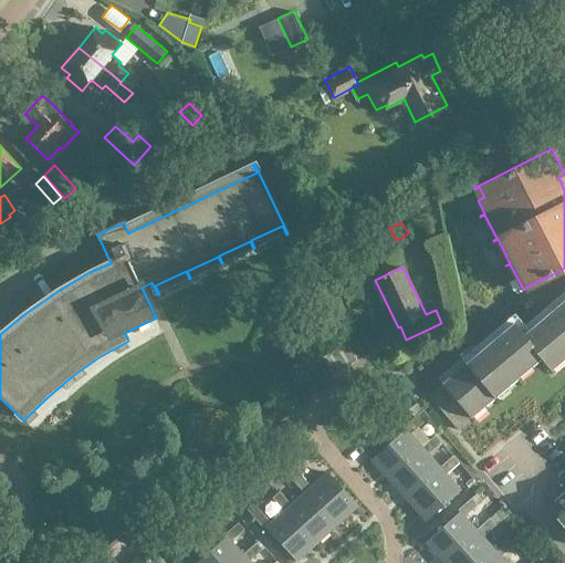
[(443,383),(472,416),(474,414),(472,413),(484,403),(485,405),(498,394),(495,393),(506,383),(509,385),(519,376),(521,375),(521,374),(519,373),(530,363),(532,365),(542,356),(545,361),(552,368),(554,366),(552,364),(564,355),(564,296),(558,302),(553,308),(536,322),(530,327),(524,332),(514,320),(502,331),(497,335),(479,350),(473,355),(457,369),(450,375),(443,382),(443,383)]
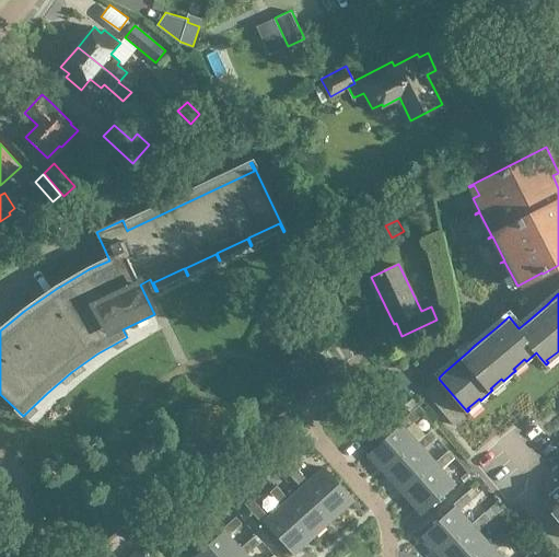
[(433,358),(440,364),(446,359),(440,351),(433,358)]
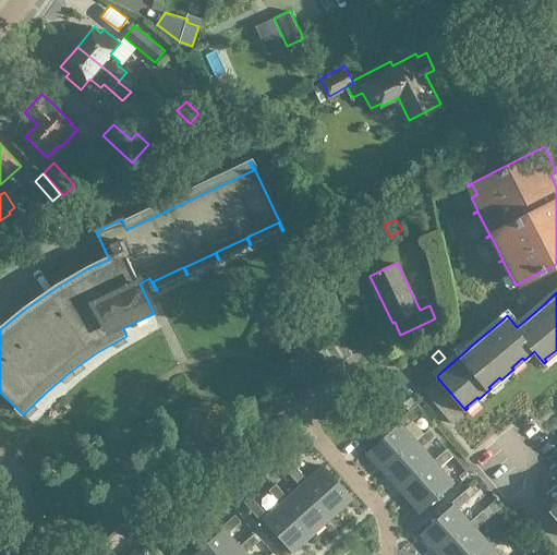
[(419,405),(412,409),(398,422),(400,424),(368,451),(384,470),(416,442),(403,427),(423,410),(419,405)]
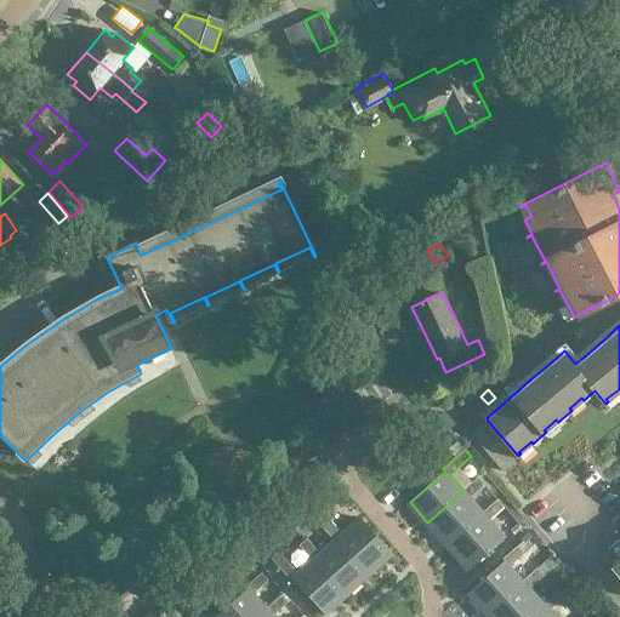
[(478,478),(464,491),(427,523),(447,543),(482,513),(470,498),(485,485),(478,478)]
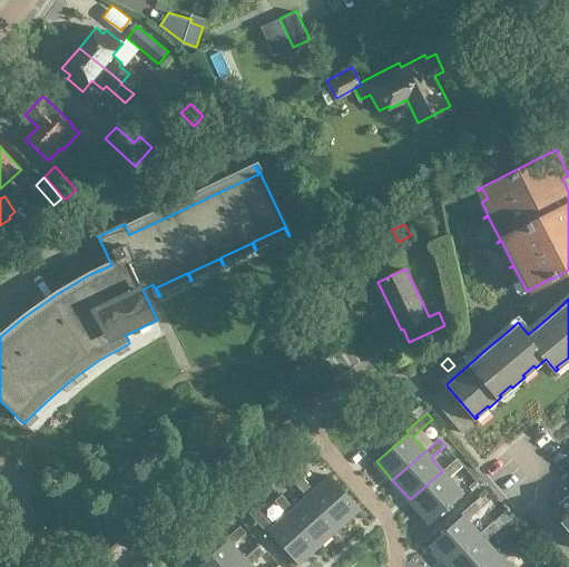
[(457,458),(442,471),(410,499),(431,522),(463,495),(449,478),(463,466),(457,458)]
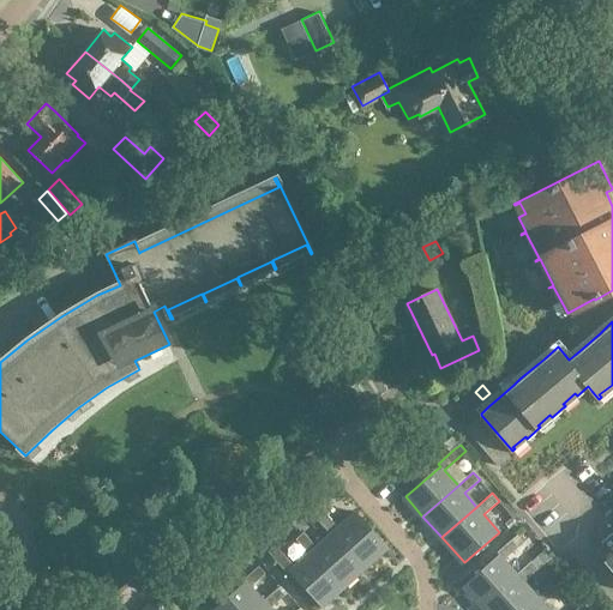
[(318,517),(332,532),(335,530),(366,566),(389,545),(358,511),(340,526),(326,511),(318,517)]
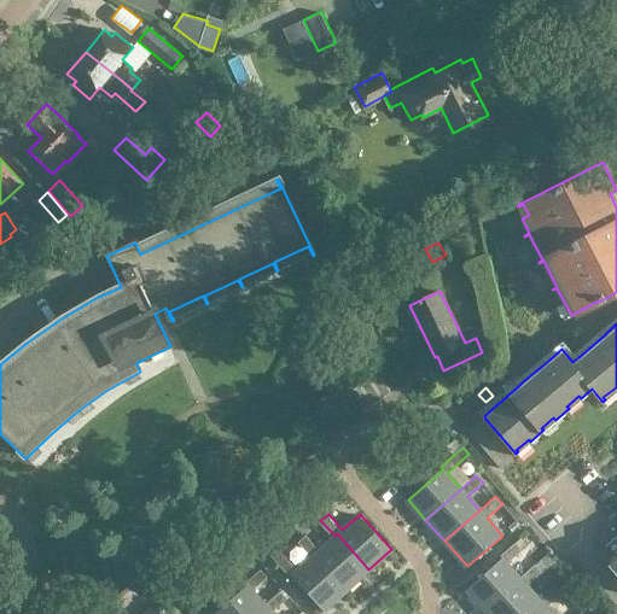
[(517,520),(510,525),(513,530),(521,524),(517,520)]
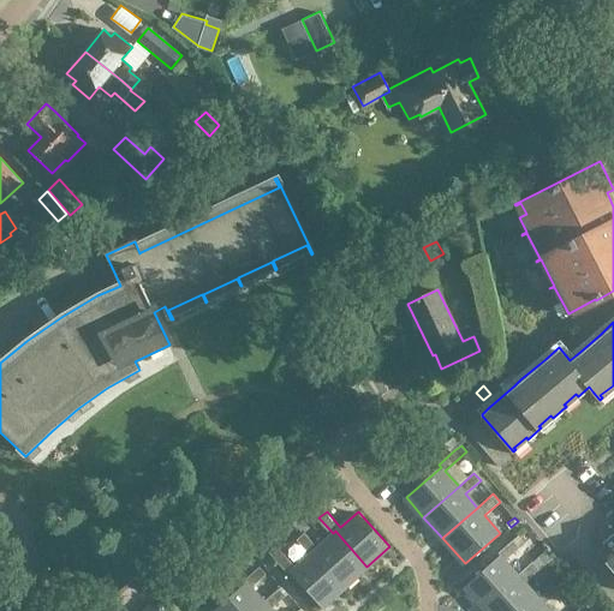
[(296,538),(310,553),(314,551),(345,586),(367,567),(335,531),(333,533),(317,546),(304,531),(296,538)]
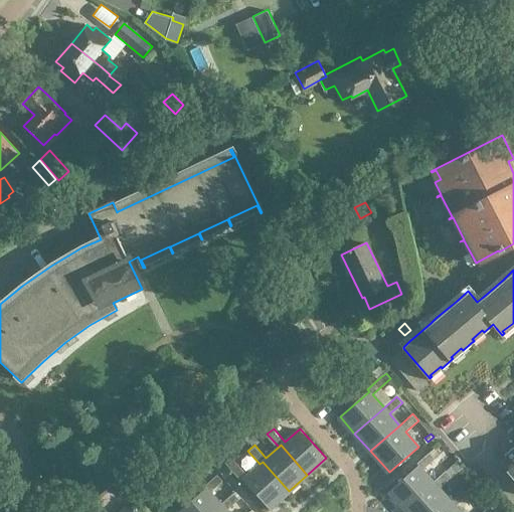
[(513,447),(505,455),(505,459),(501,462),(505,467),(507,470),(507,471),(513,479),(513,447)]
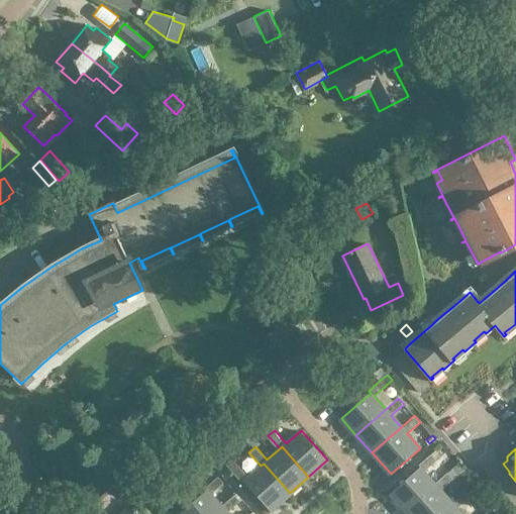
[(437,459),(441,455),(436,449),(431,453),(437,459)]
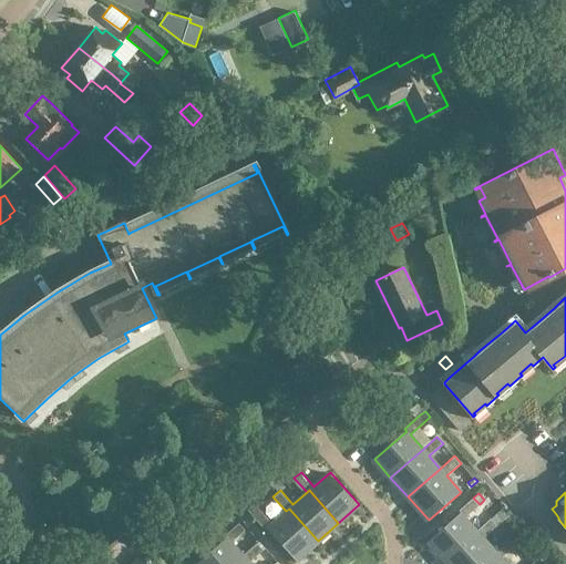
[(444,561),(477,531),(466,519),(480,506),(473,499),(459,512),(460,513),(428,542),(444,561)]
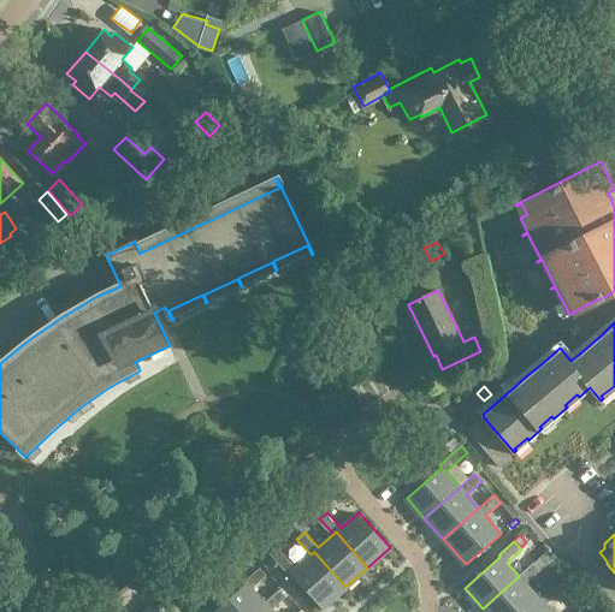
[(277,546),(270,553),(289,575),(291,572),(324,607),(346,587),(314,552),(311,554),(296,568),(277,546)]
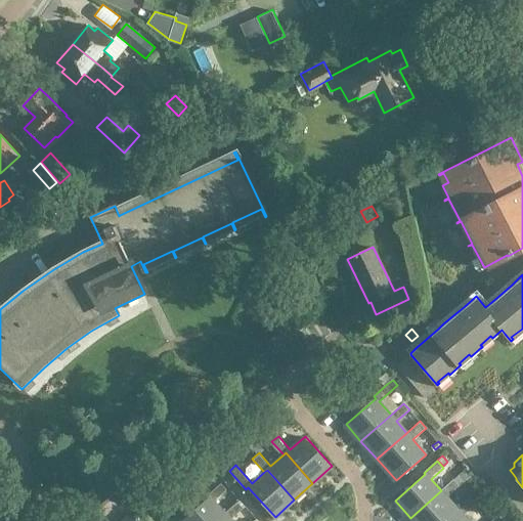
[(460,484),(467,478),(470,475),(465,469),(454,478),(460,484)]
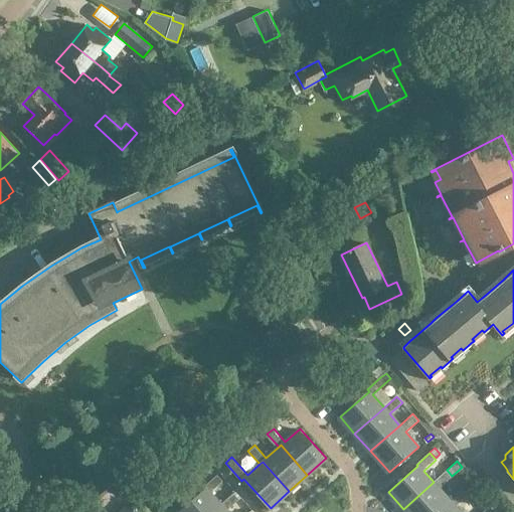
[(446,472),(434,482),(403,509),(405,511),(438,511),(451,501),(440,489),(452,478),(446,472)]
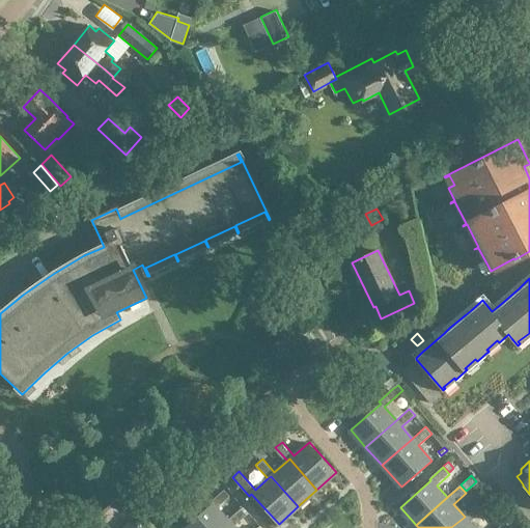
[(213,502),(184,527),(222,527),(230,521),(229,520),(218,506),(230,496),(224,489),(211,501),(213,502)]
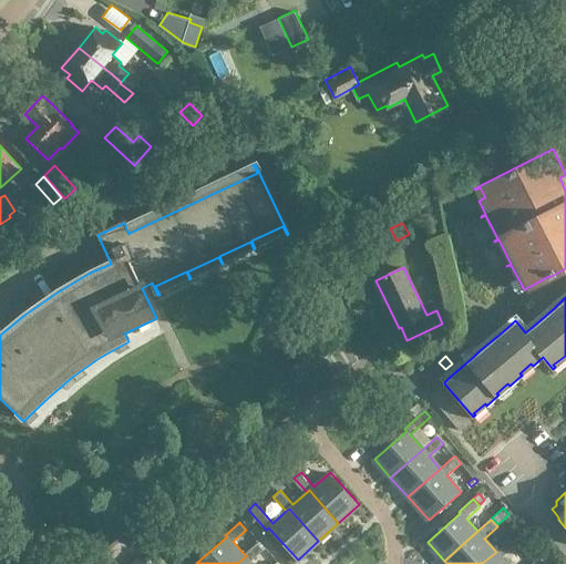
[(510,540),(496,552),(482,563),(506,563),(502,557),(515,546),(510,540)]
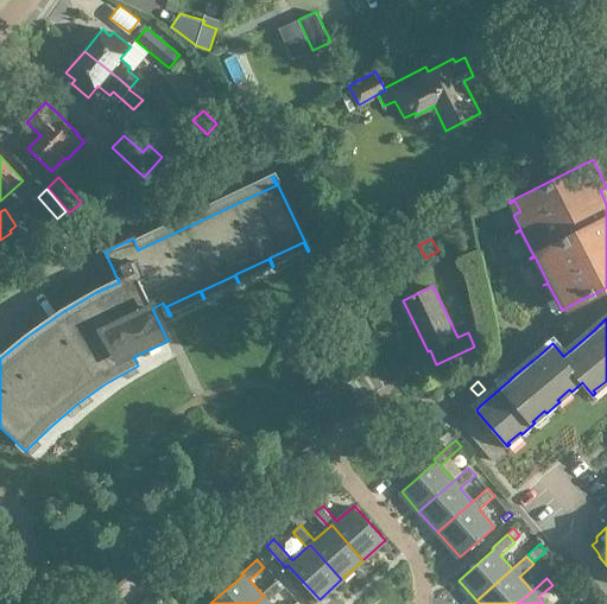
[(264,596),(254,603),(271,603),(269,601),(283,589),(277,582),(263,595),(264,596)]
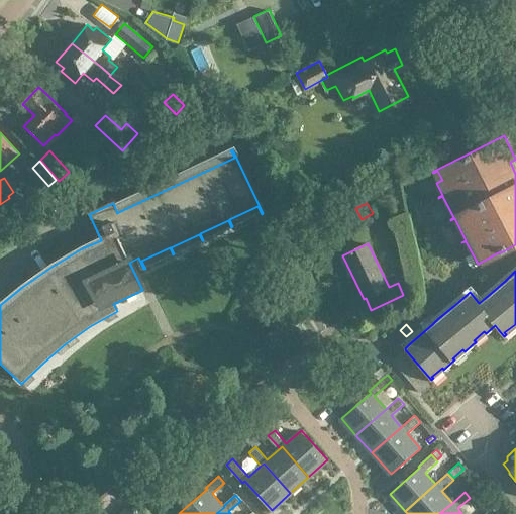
[(104,508),(96,499),(90,505),(98,513),(104,508)]
